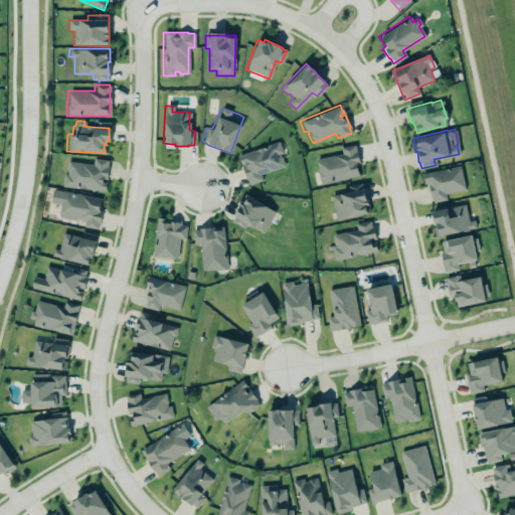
[(236,155),(247,183),(261,179),(260,174),(284,165),(280,153),(281,150),(277,141),(236,155)]
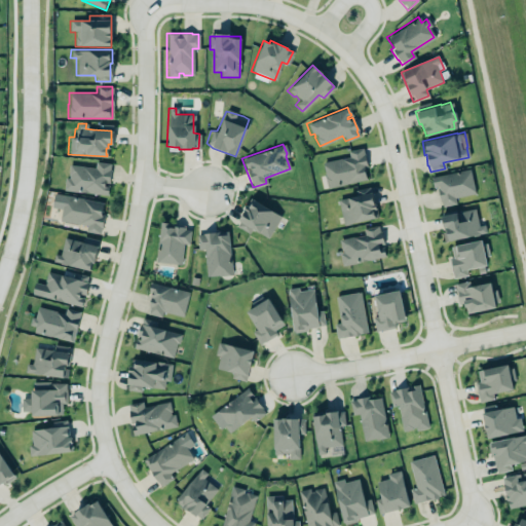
[(361,148),(346,150),(348,156),(340,158),(322,162),(322,164),(324,174),(323,174),(326,187),(345,183),(365,179),(363,171),(364,171),(363,166),(366,166),(365,160),(364,153),(362,153),(361,148)]
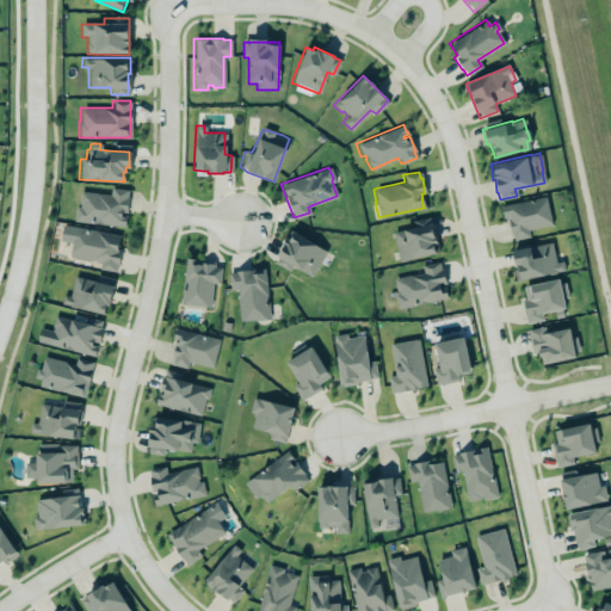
[(72,220),(123,226),(128,189),(109,186),(109,195),(78,191),(76,203),(78,203),(78,207),(74,205),(72,220)]
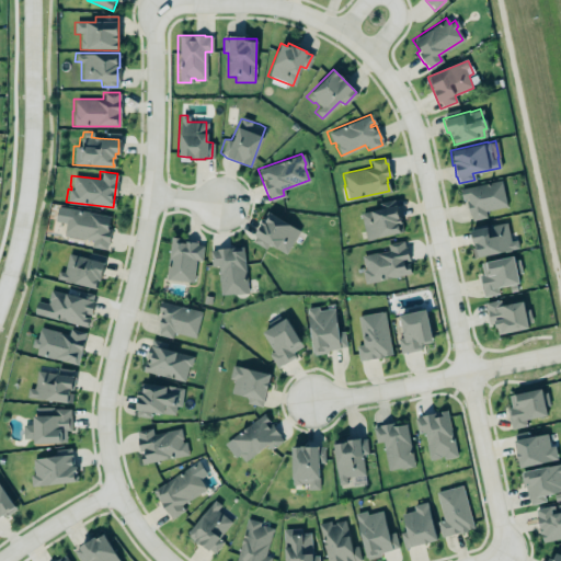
[(470,221),(487,219),(485,212),(506,207),(501,181),(459,190),(461,201),(466,199),(470,221)]
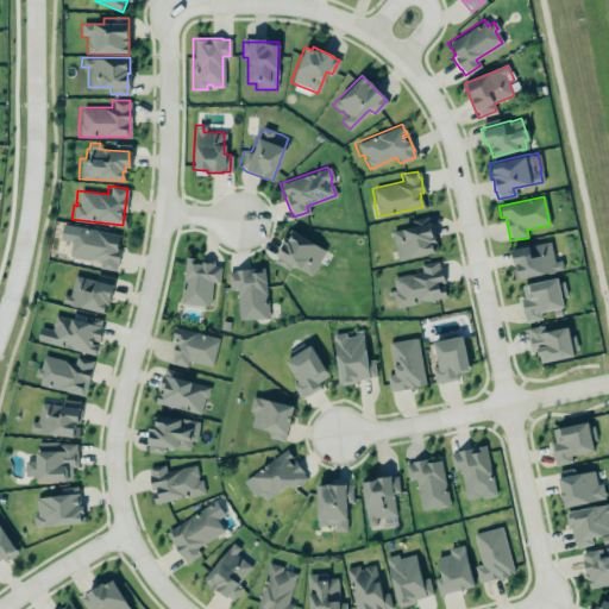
[(409,226),(409,225),(410,224),(410,219),(426,217),(427,223),(428,223),(432,237),(433,237),(437,251),(396,259),(389,231),(409,226)]
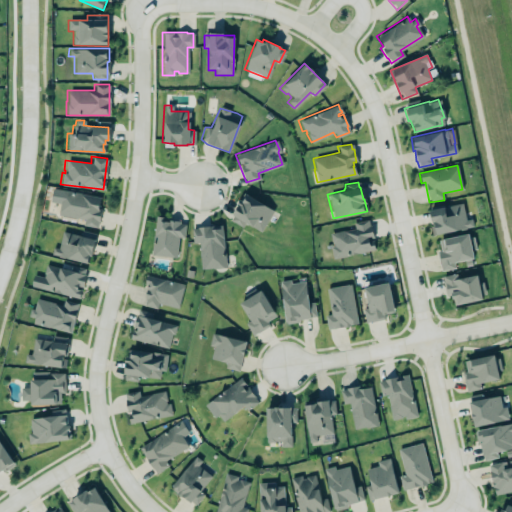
[(58,216),(84,220),(83,226),(97,228),(102,198),(52,190),(50,203),(60,204),(58,216)]
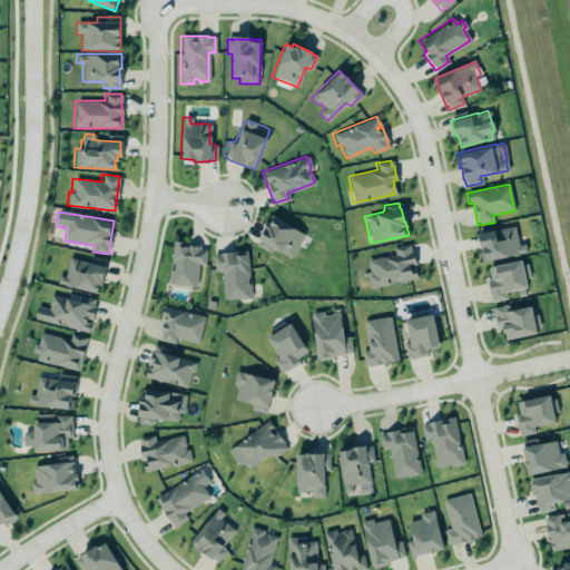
[(273,216),(303,234),(288,258),(272,247),(268,252),(255,245),(258,241),(256,238),(264,227),(262,226),(265,222),(268,223),(273,216)]
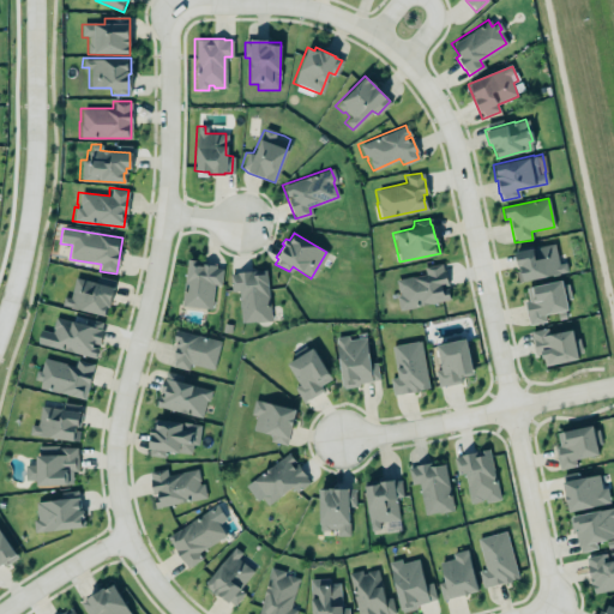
[(513,252),(553,244),(557,263),(564,262),(566,271),(517,281),(515,271),(518,270),(517,266),(516,266),(513,252)]
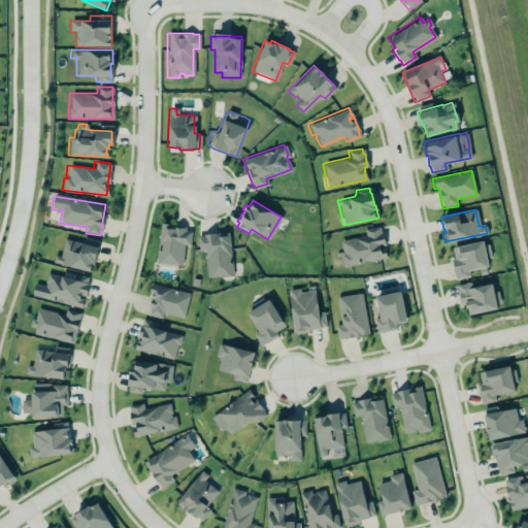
[(184,230),(190,231),(189,244),(183,243),(180,265),(155,262),(159,222),(169,223),(169,228),(171,228),(172,228),(172,227),(184,227),(184,230)]
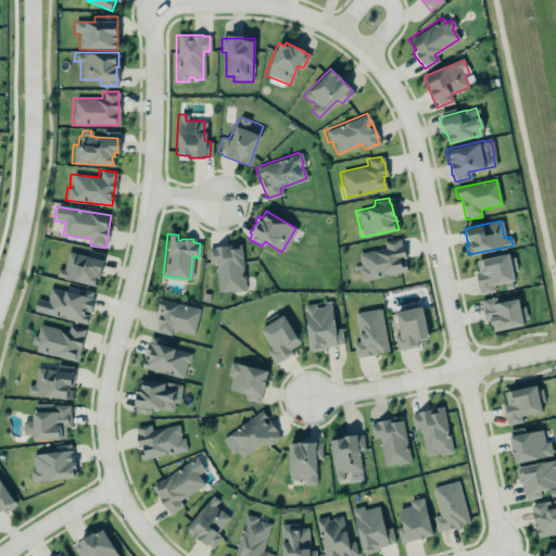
[(407,273),(401,239),(383,242),(384,250),(357,254),(362,280),(407,273)]
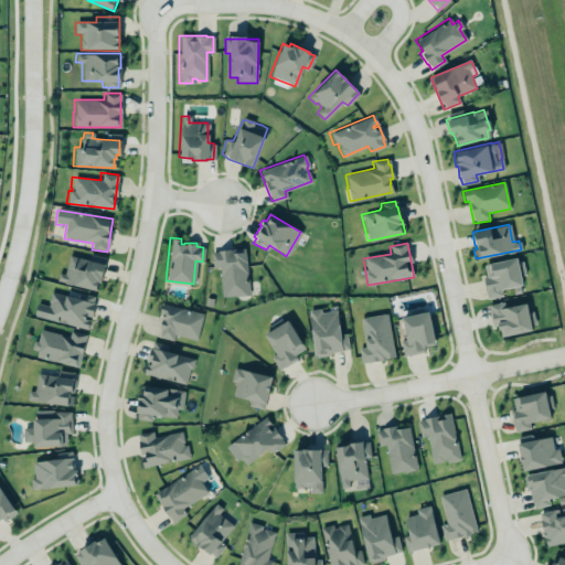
[(210,252),(243,247),(248,296),(221,296),(217,268),(212,268),(210,252)]
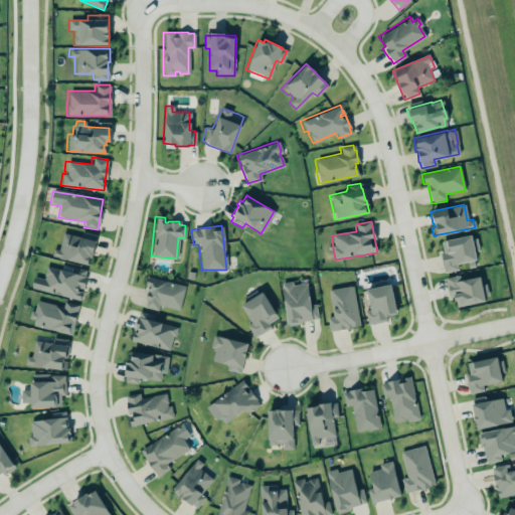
[(95,240),(61,232),(57,249),(52,248),(50,255),(87,265),(88,256),(91,258),(95,240)]
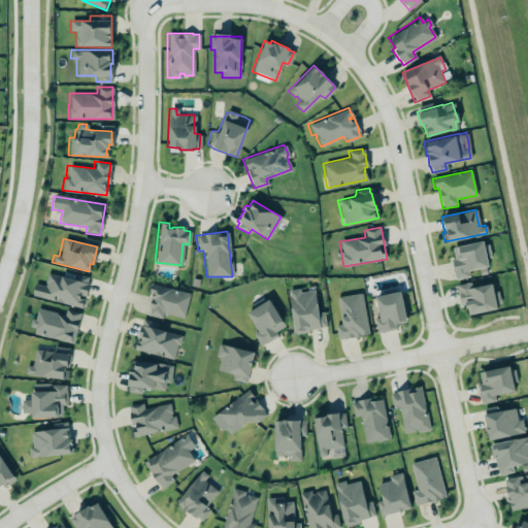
[(451,246),(482,240),(483,244),(487,243),(490,257),(485,257),(487,266),(484,266),(485,272),(479,274),(477,269),(476,269),(476,268),(466,270),(467,275),(454,279),(453,273),(452,273),(449,259),(454,258),(451,246)]
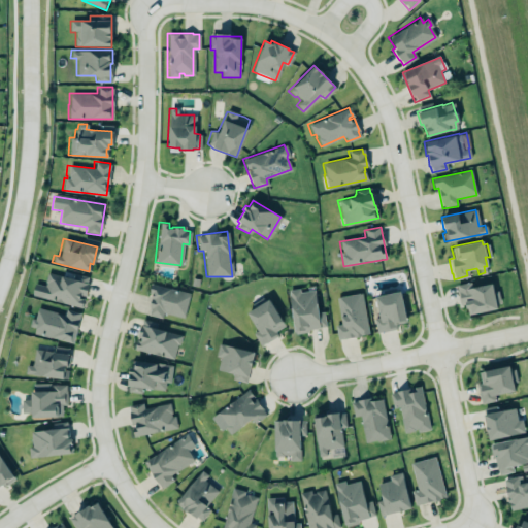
[(83,308),(89,281),(47,271),(44,286),(35,284),(32,296),(83,308)]
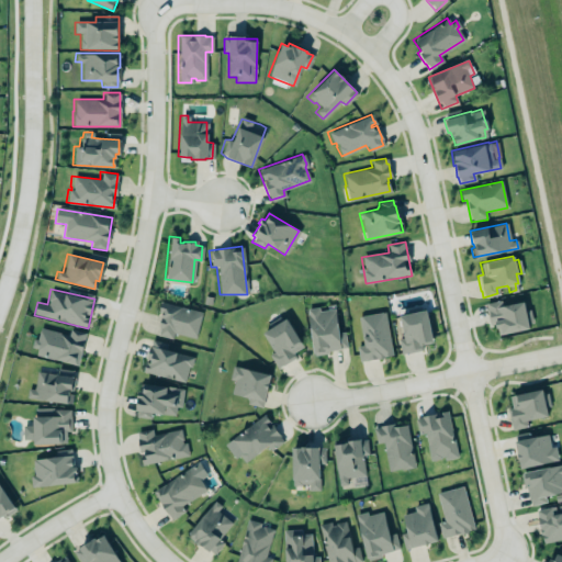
[(484,303),(501,299),(503,305),(523,302),(525,310),(528,310),(531,323),(527,324),(528,328),(497,335),(496,327),(494,328),(494,323),(487,324),(484,303)]
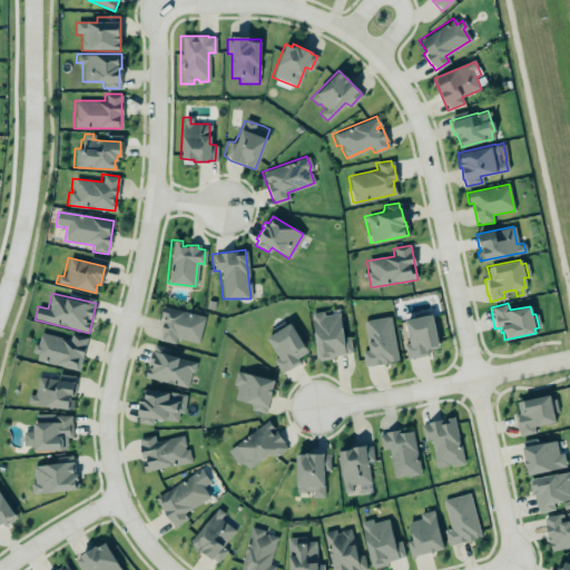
[(205,316),(165,307),(158,341),(175,345),(176,340),(198,344),(205,316)]
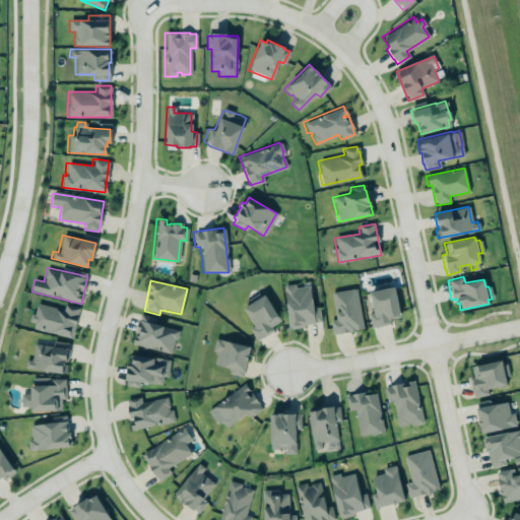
[(308,285),(294,287),(294,283),(283,285),(287,319),(289,329),(303,326),(303,325),(319,321),(318,307),(312,308),(308,285)]
